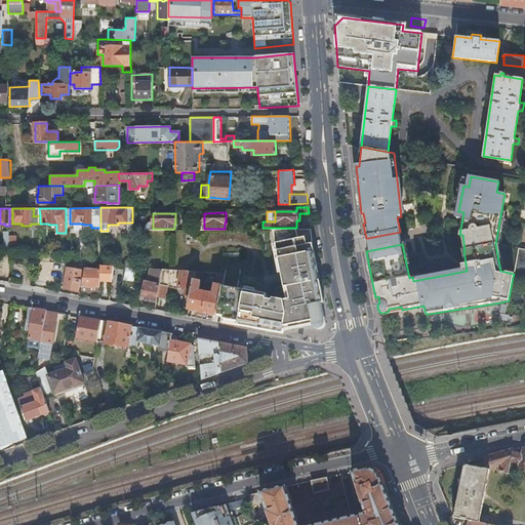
[(193,228),(193,229),(204,229),(204,219),(200,220),(197,221),(196,225),(196,228),(193,228)]
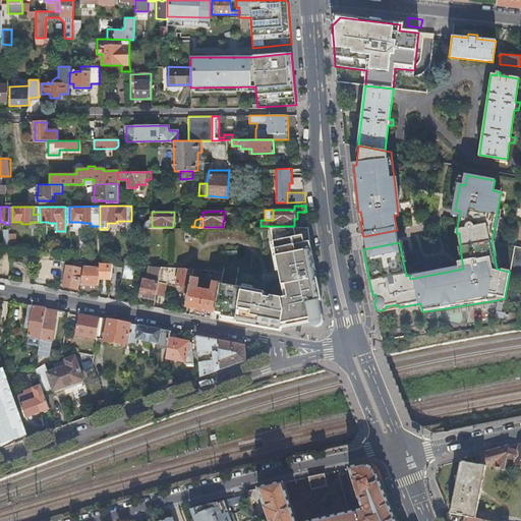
[(265,291),(220,283),(220,284),(219,291),(215,312),(221,313),(220,320),(280,331),(280,327),(310,322),(310,324),(313,326),(314,327),(317,327),(320,326),(321,325),(322,323),(322,321),(322,317),(320,315),(317,314),(315,301),(321,300),(319,289),(316,279),(314,279),(314,276),(314,274),(312,272),(315,271),(309,242),(308,226),(294,226),(271,226),(284,297),(281,298),(264,294),(265,291)]
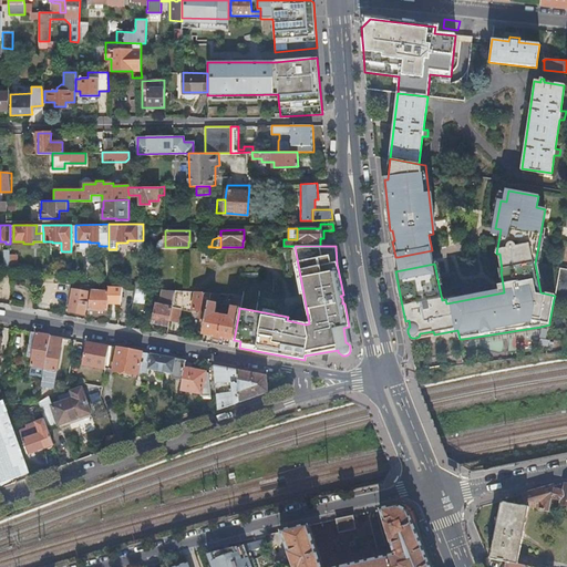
[(432,250),(398,257),(401,270),(434,264),(432,250)]
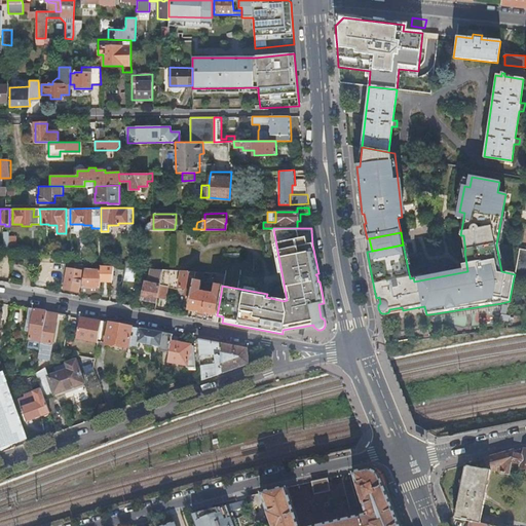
[(525,279),(525,249),(521,248),(520,248),(518,255),(516,269),(515,274),(514,277),(525,279)]
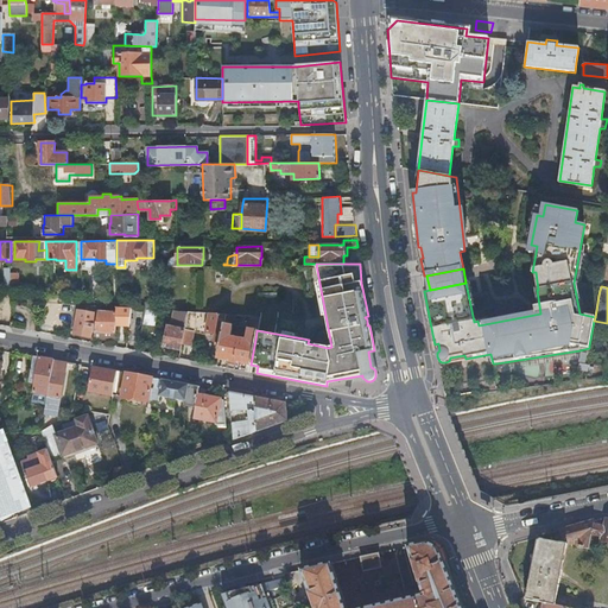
[(75,333),(92,336),(97,305),(80,304),(75,333)]
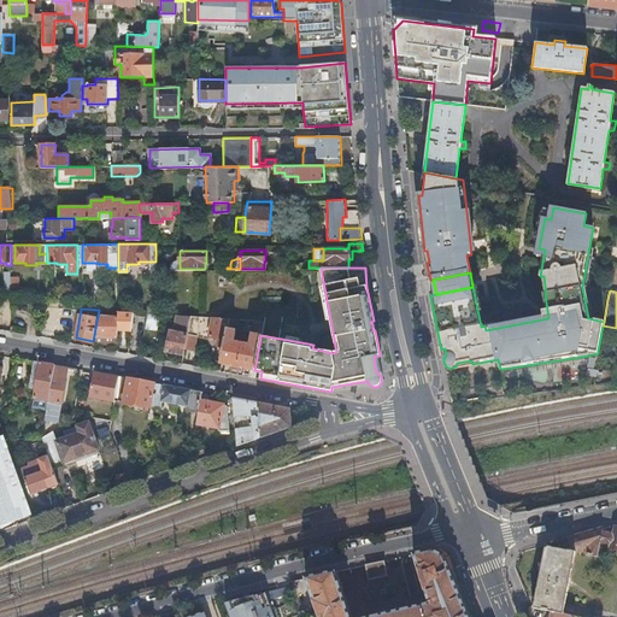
[(117,328),(131,329),(134,311),(118,311),(118,317),(117,328)]
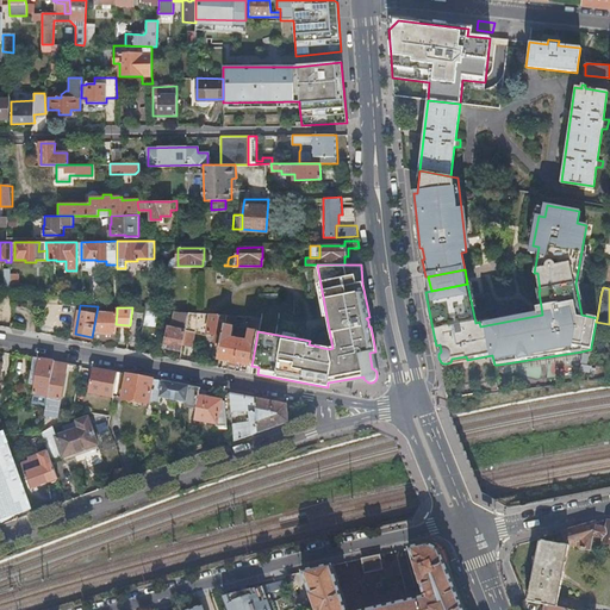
[(147,309),(144,325),(156,325),(157,310),(151,310),(151,309),(147,309)]
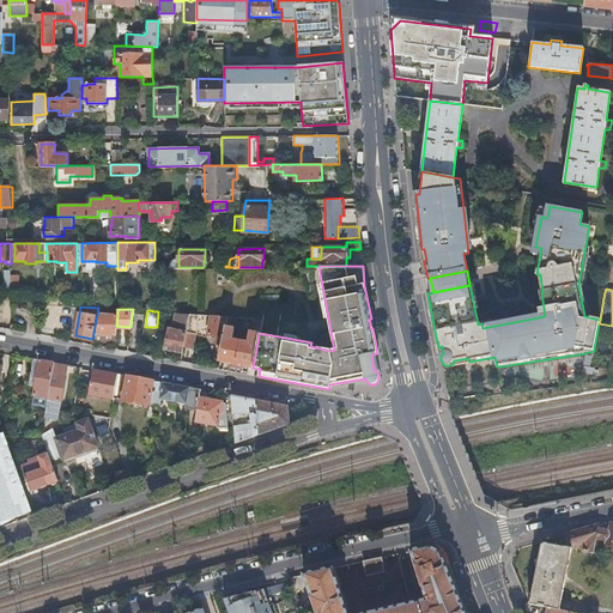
[(116,334),(116,326),(117,315),(99,313),(96,333),(116,334)]
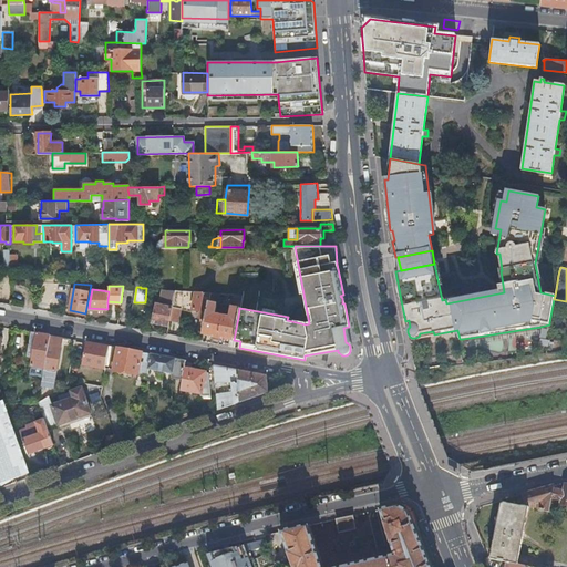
[(172,307),(175,290),(163,289),(161,307),(160,307),(156,321),(160,322),(158,326),(168,328),(169,321),(172,307)]
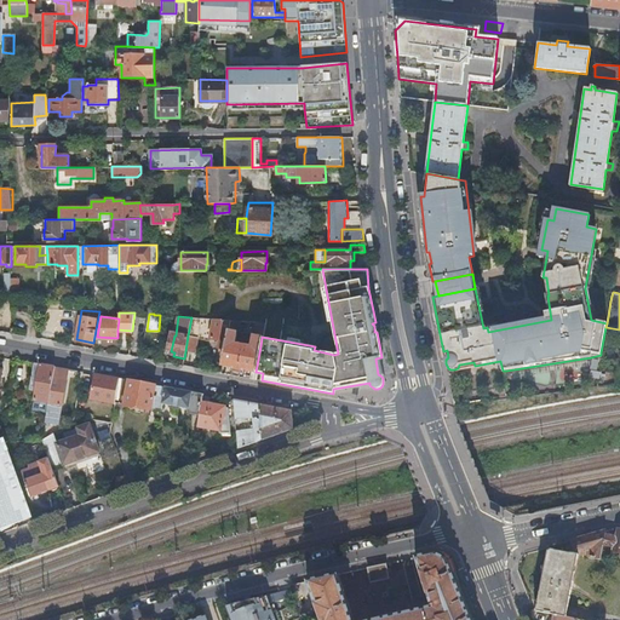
[(223,361),(230,320),(216,319),(202,317),(191,317),(188,336),(197,338),(197,336),(211,338),(219,339),(217,348),(218,348),(217,360),(223,361)]
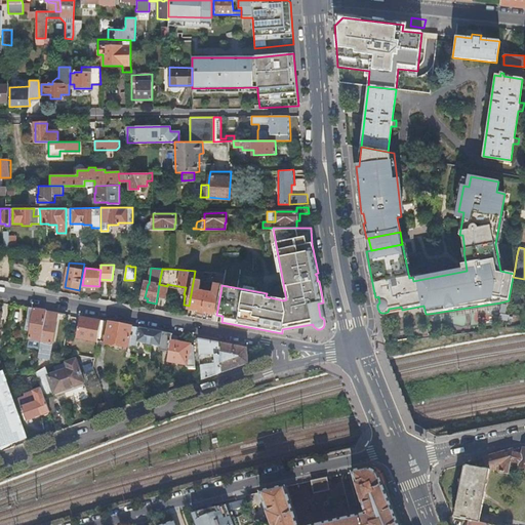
[(221,286),(221,285),(224,275),(217,273),(215,284),(213,284),(213,286),(211,285),(211,288),(213,288),(212,291),(209,292),(209,291),(208,290),(207,290),(206,289),(205,289),(204,289),(203,290),(202,290),(201,291),(199,289),(201,282),(200,281),(200,280),(200,279),(203,278),(204,271),(195,271),(189,306),(188,310),(197,311),(196,314),(207,316),(208,313),(212,314),(211,317),(211,320),(215,320),(216,315),(220,293),(221,286)]
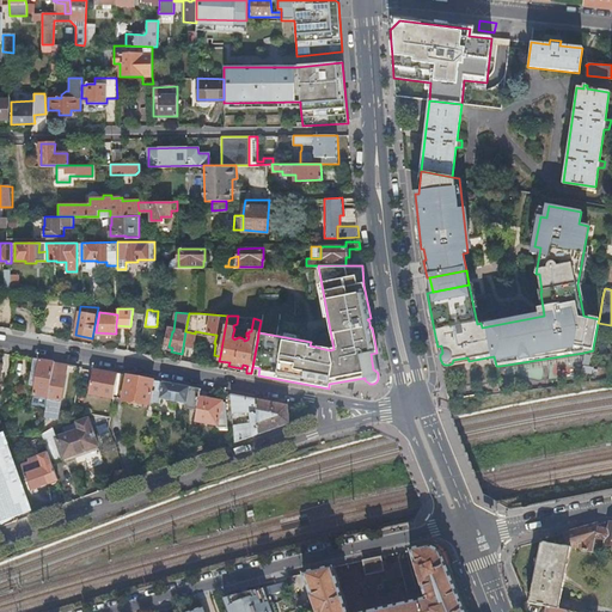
[(193,349),(195,334),(185,331),(183,347),(193,349)]
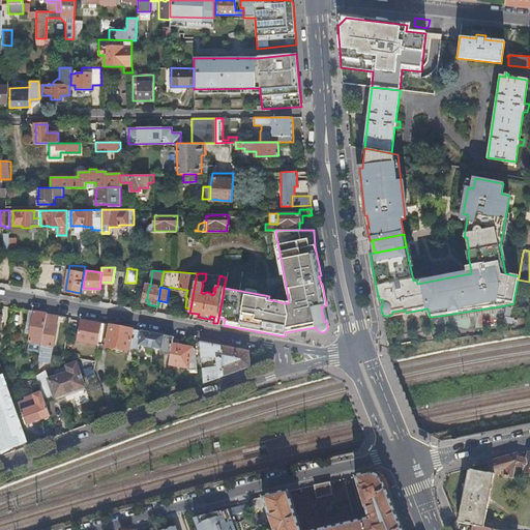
[(506,313),(505,305),(433,317),(434,324),(506,313)]
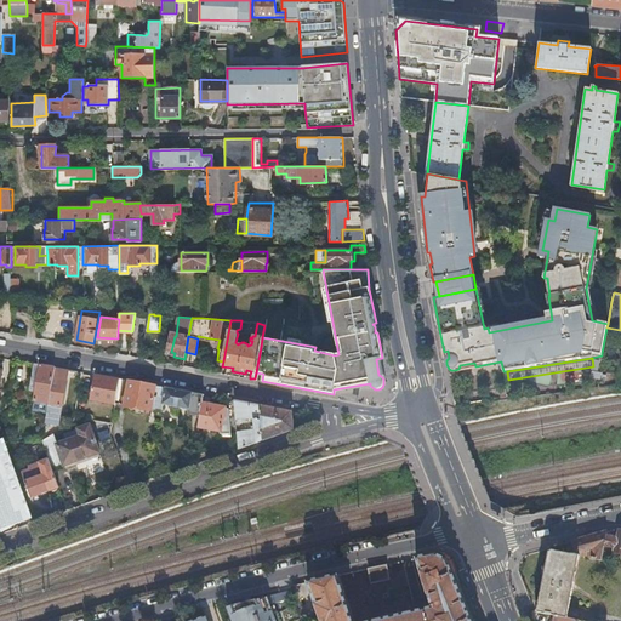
[(55,366),(33,362),(28,389),(34,391),(33,399),(47,402),(55,366)]
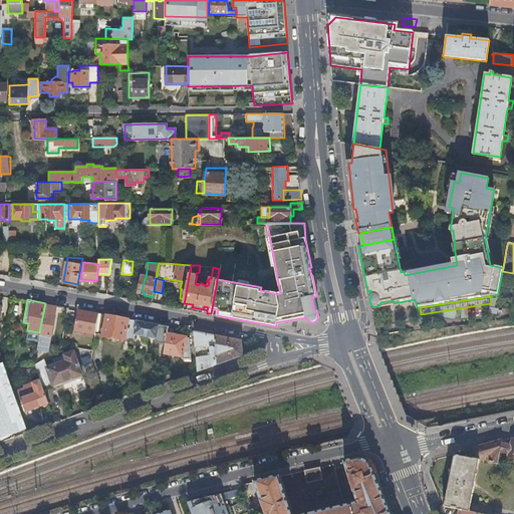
[(45,303),(39,332),(36,348),(46,350),(55,304),(45,303)]
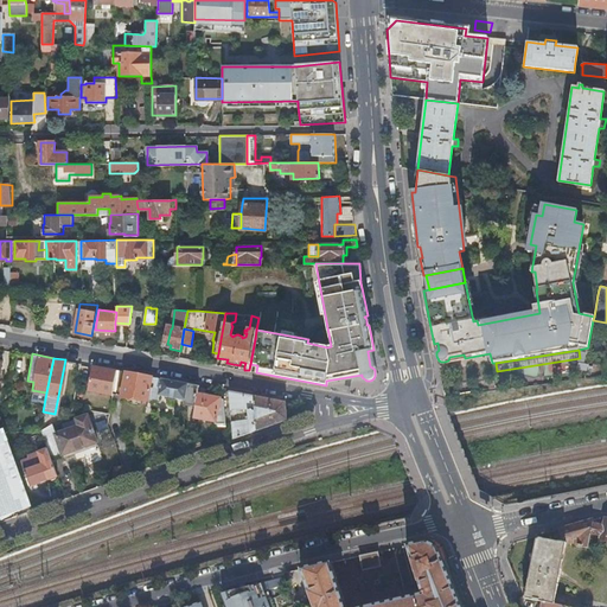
[(117,370),(93,365),(90,383),(114,387),(117,370)]
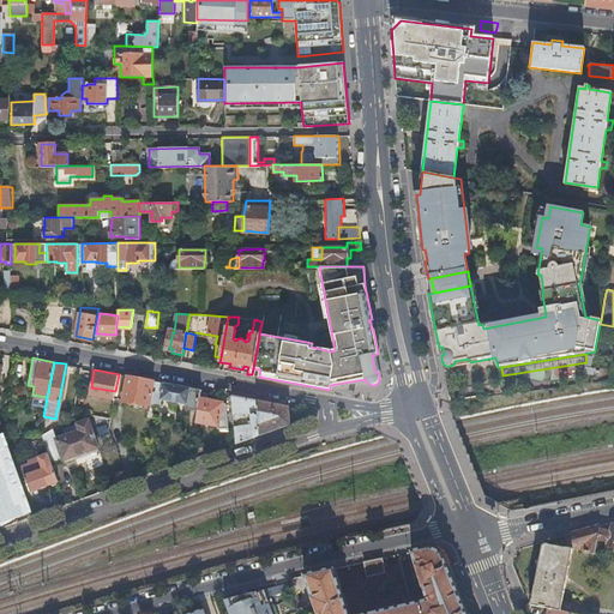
[(115,391),(115,396),(124,397),(122,401),(150,405),(150,403),(155,404),(155,402),(158,381),(119,374),(115,391)]
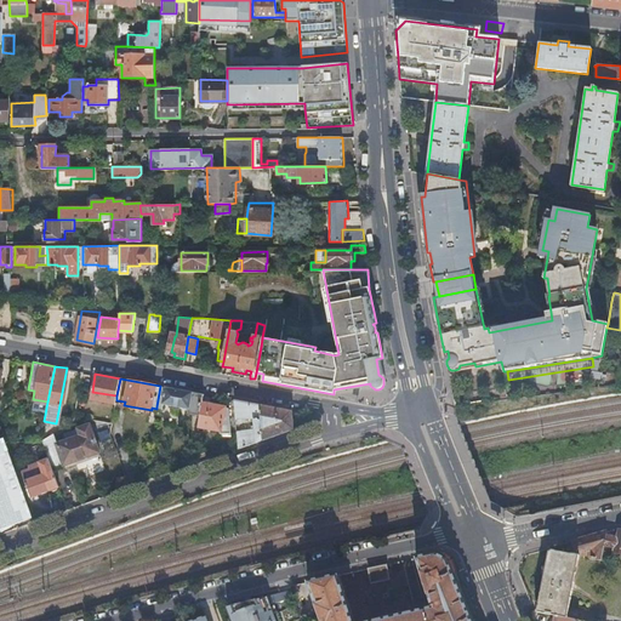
[(204,394),(160,386),(157,406),(163,408),(163,404),(189,409),(189,412),(200,415),(203,403),(204,394)]
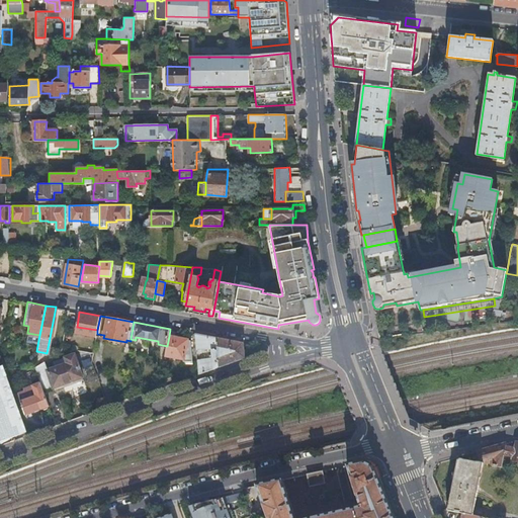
[(244,342),(195,334),(197,353),(201,352),(201,348),(205,346),(211,350),(211,355),(209,356),(209,357),(197,359),(198,374),(245,357),(244,342)]
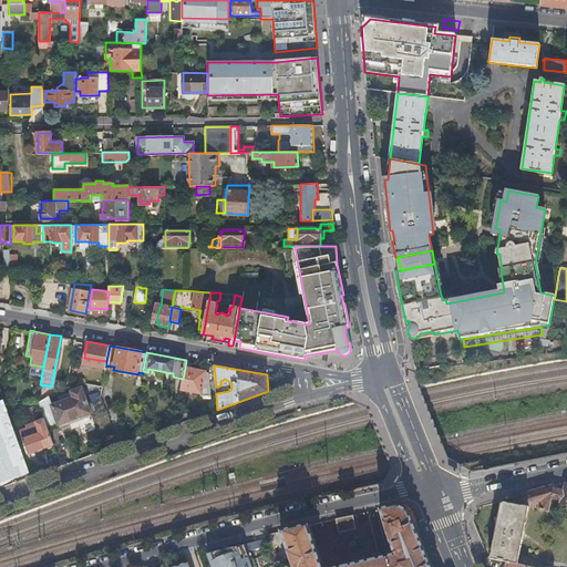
[(209,372),(185,368),(183,379),(182,389),(202,392),(200,398),(212,399),(209,372)]
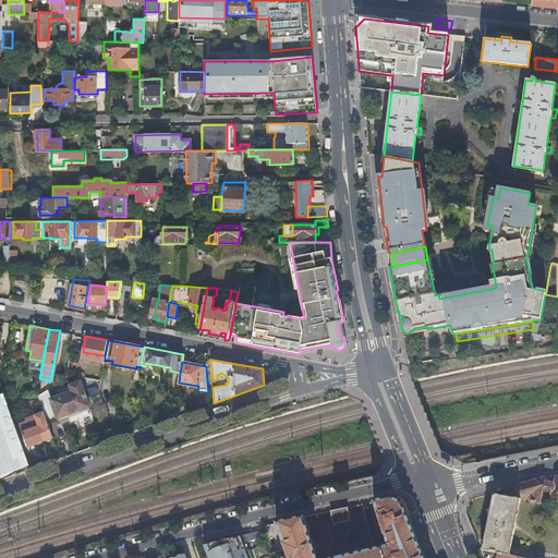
[(40,403),(44,412),(47,422),(89,405),(81,381),(71,386),(73,391),(59,397),(40,403)]
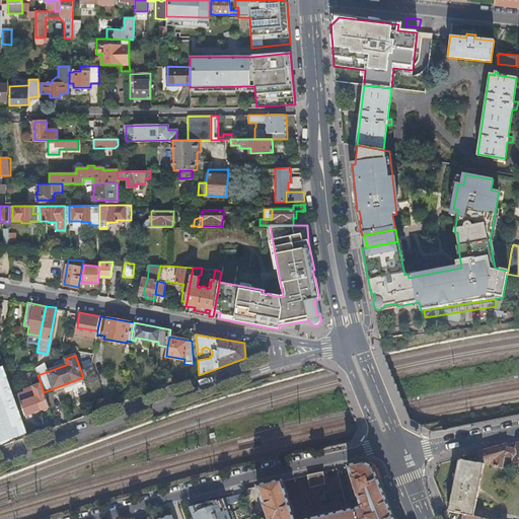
[(68,364),(66,359),(53,363),(55,369),(68,364)]
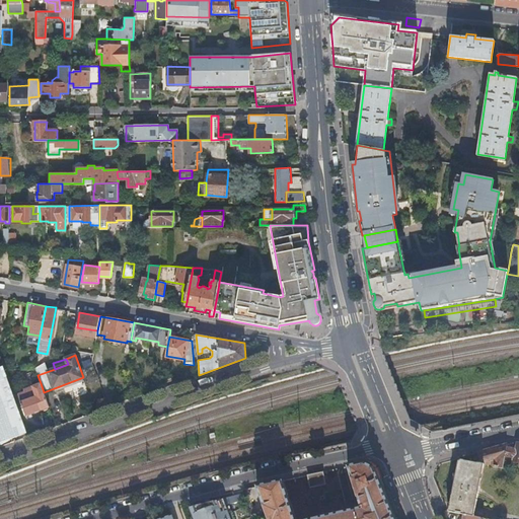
[(0,371),(0,439),(22,431),(0,371)]
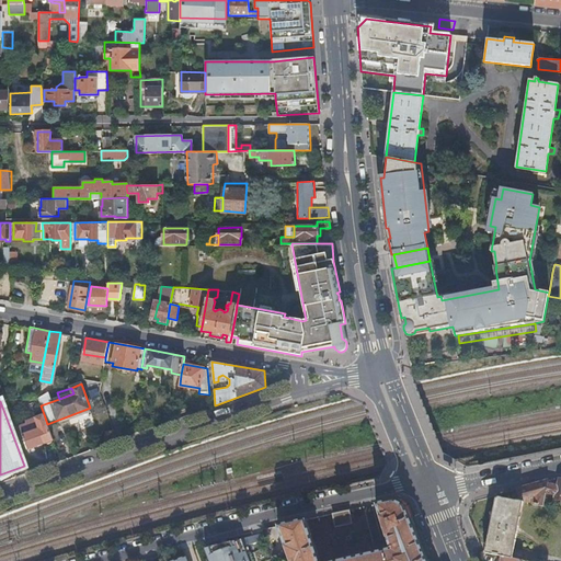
[(99,413),(102,423),(109,421),(105,411),(99,413)]
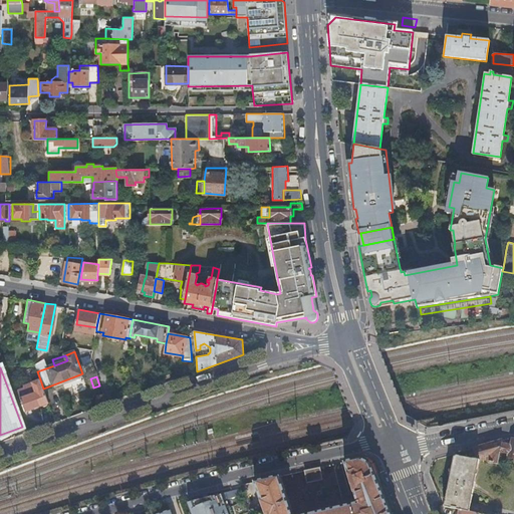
[(26,412),(48,403),(43,389),(40,379),(23,386),(24,389),(18,391),(26,412)]
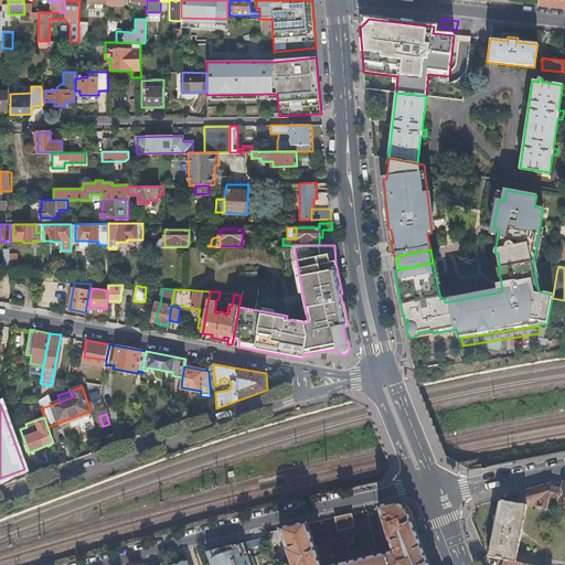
[(564,503),(564,480),(563,480),(562,488),(552,487),(550,497),(557,498),(557,501),(561,501),(561,503),(564,503)]
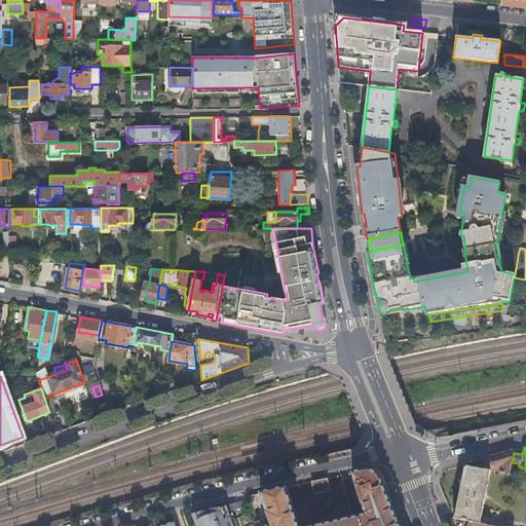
[(510,474),(512,462),(514,453),(514,450),(484,459),(485,463),(499,466),(498,472),(510,474)]
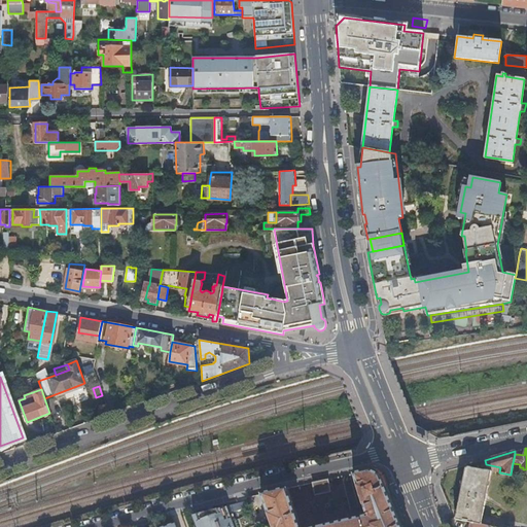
[(456,519),(472,522),(481,524),(492,470),(468,466),(465,468),(456,519)]
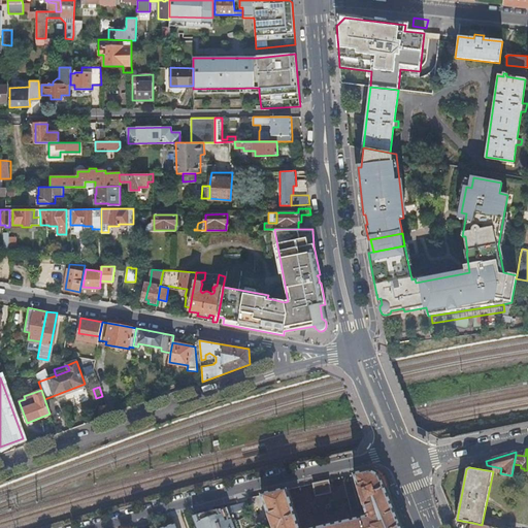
[(395,496),(390,498),(382,477),(374,474),(370,471),(354,475),(368,517),(319,527),(300,527),(288,489),(246,499),(248,503),(257,527),(271,523),(272,527),(401,527),(406,525),(400,509),(395,496)]
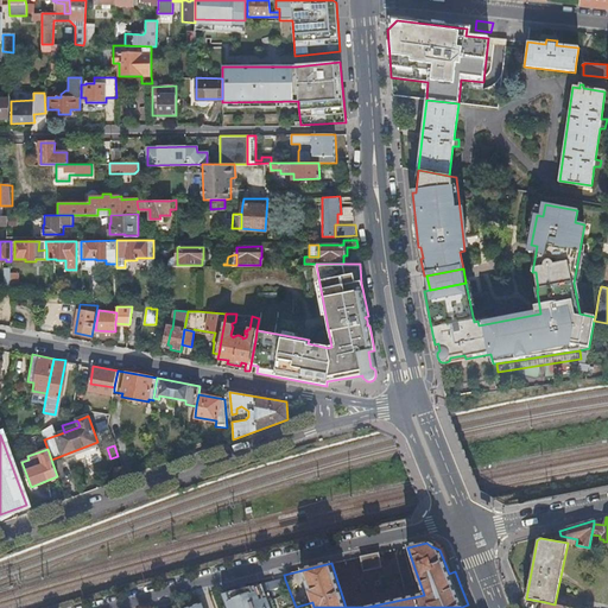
[(378,553),(360,557),(363,571),(381,568),(378,553)]
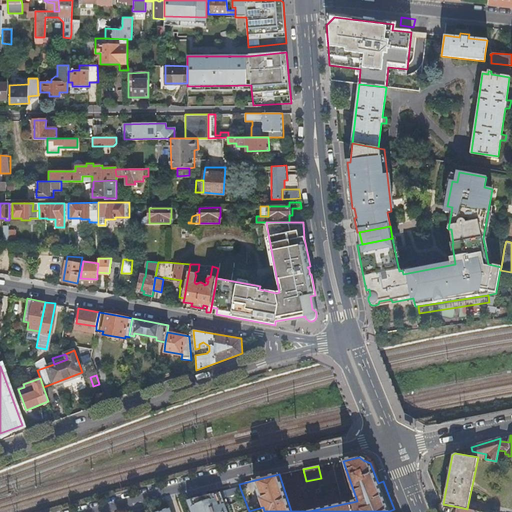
[(246,511),(249,511),(240,488),(210,496),(188,501),(190,508),(190,511),(246,511)]
